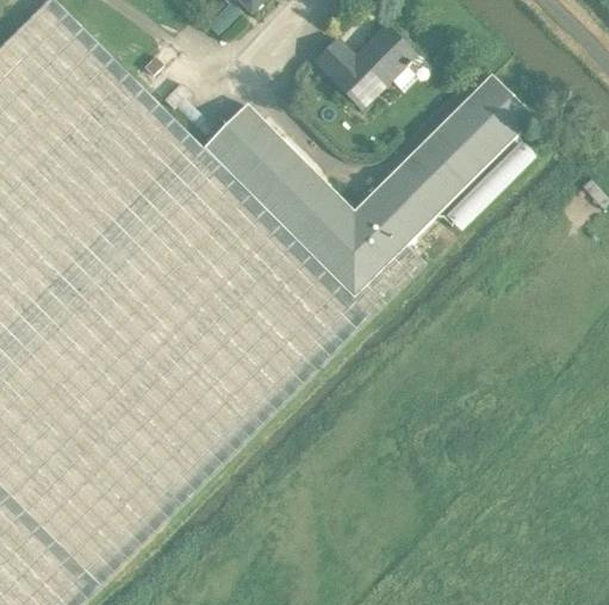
[(45,0),(0,45),(0,604),(79,604),(424,261),(406,243),(353,297),(203,147),(172,117),(154,98),(55,0),(45,0)]
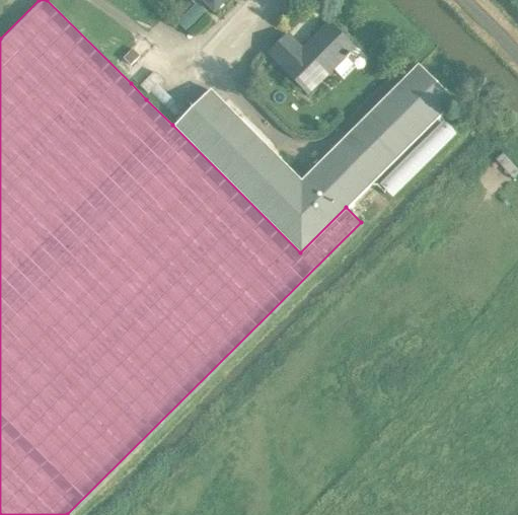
[(204,0),(213,8),(221,0),(204,0)]
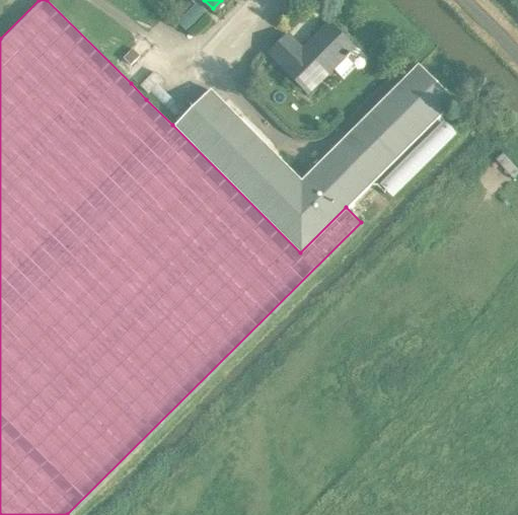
[(307,92),(354,47),(326,19),(301,45),(287,31),(267,52),(307,92)]
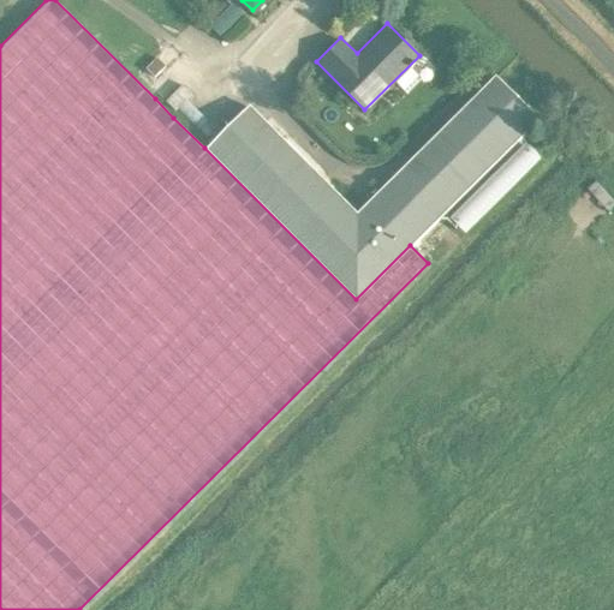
[(248,103),(204,148),(356,299),(410,245),(537,118),(494,73),(356,211),(248,103)]
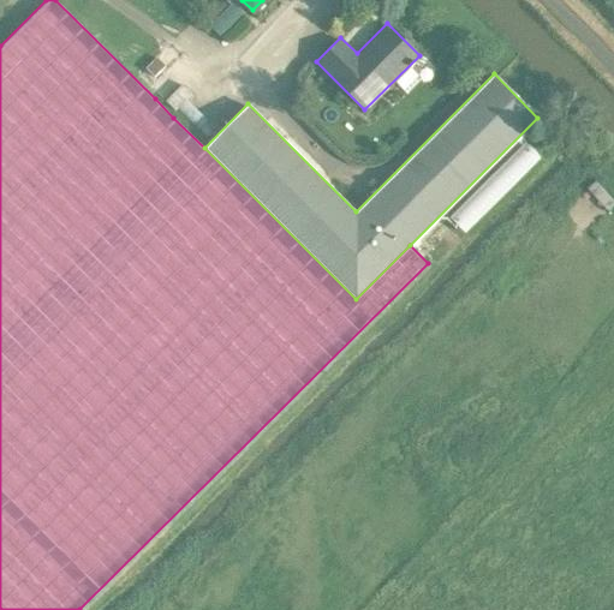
[(173,107),(191,90),(183,82),(165,99),(173,107)]
